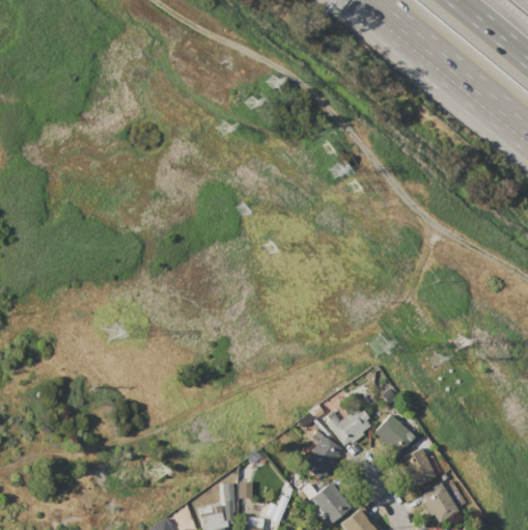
[(370,425),(343,444),(324,417),(333,410),(340,420),(358,408),(370,425)]
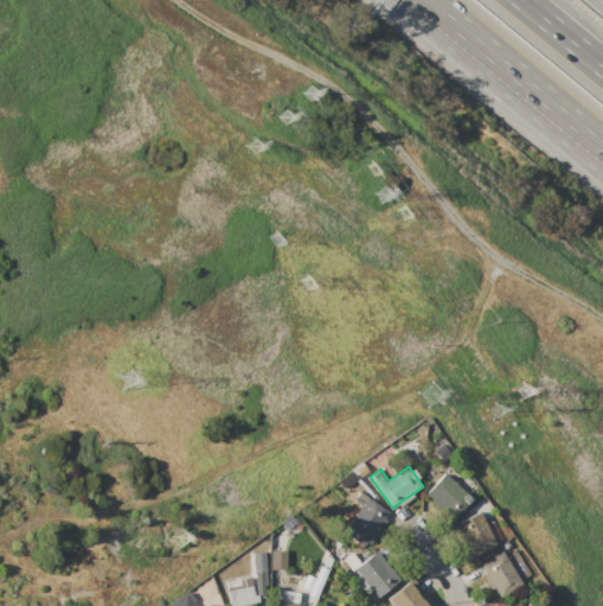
[(428,493),(446,473),(473,498),(455,518),(428,493)]
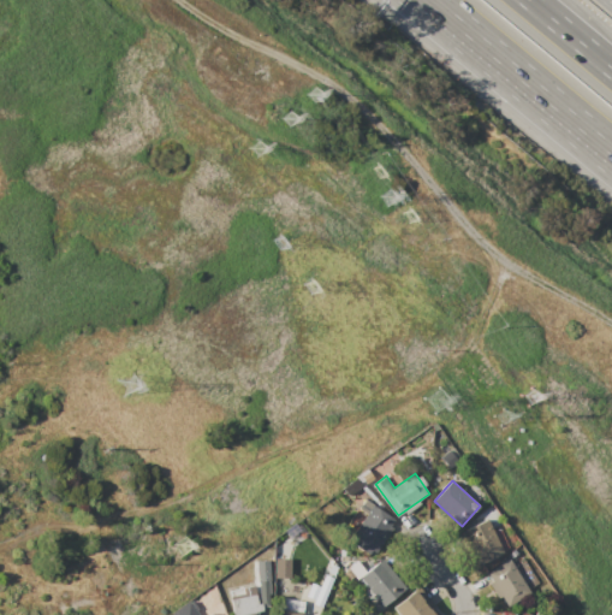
[(378,551),(354,536),(374,504),(398,521),(378,551)]
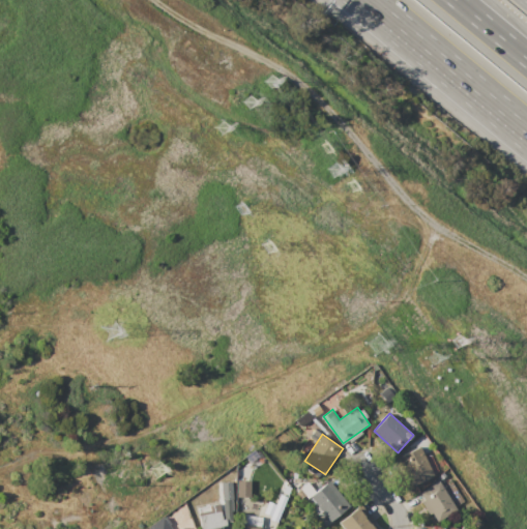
[(420,446),(435,476),(413,487),(399,457),(420,446)]
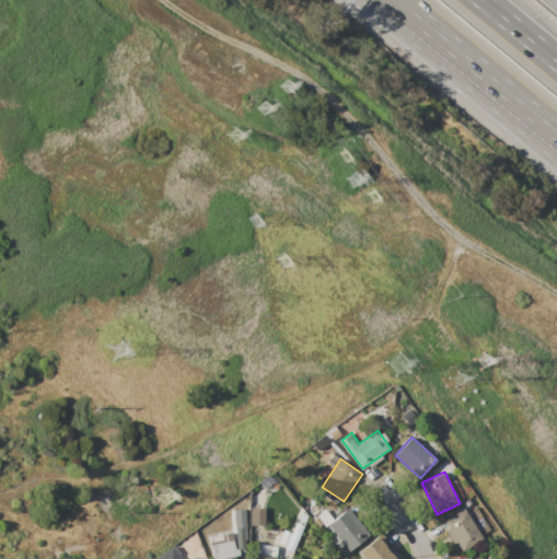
[(266,509),(252,508),(252,526),(266,526),(266,509)]
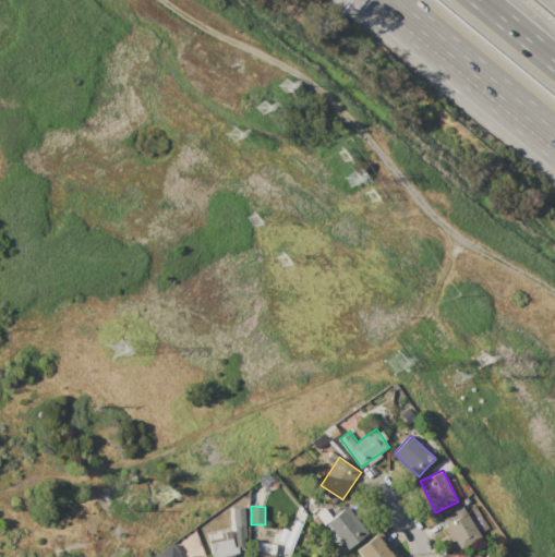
[(349,549),(328,522),(349,506),(371,532),(349,549)]
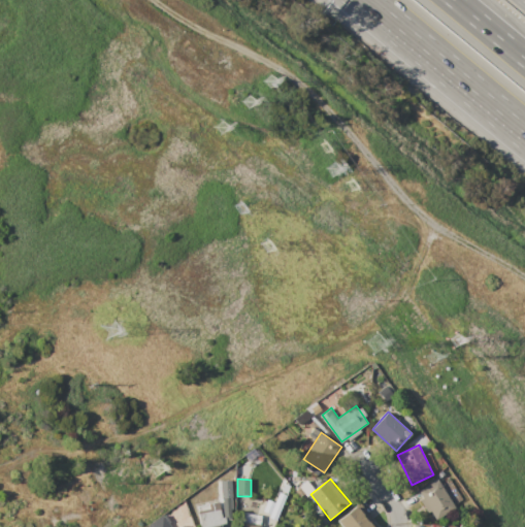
[(419,491),(438,480),(456,507),(437,520),(419,491)]
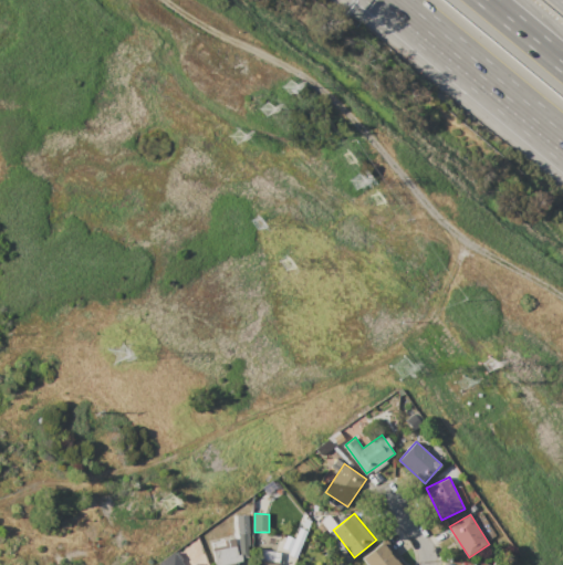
[(249,515),(239,515),(240,557),(250,556),(249,515)]
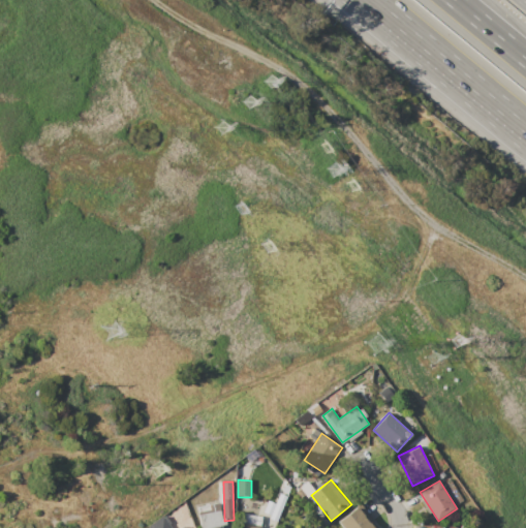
[(203,527),(198,507),(220,503),(225,527),(203,527)]
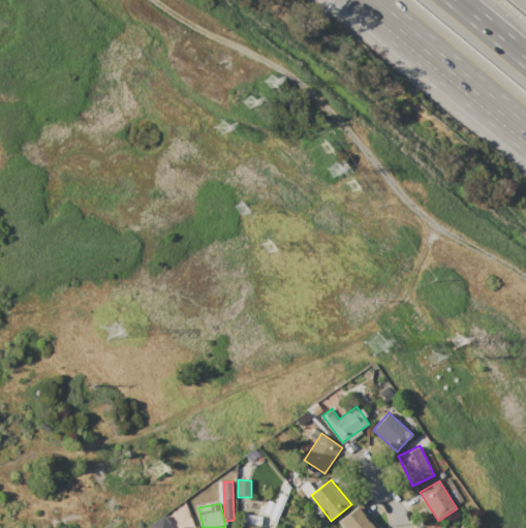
[(342,527),(338,522),(358,507),(372,527),(342,527)]
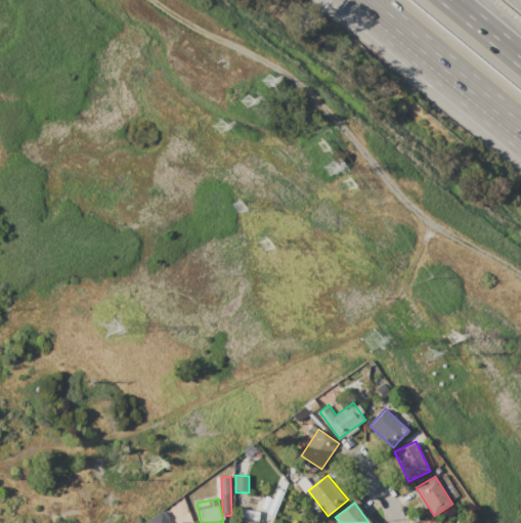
[(268,506),(274,508),(270,521),(264,519),(268,506)]
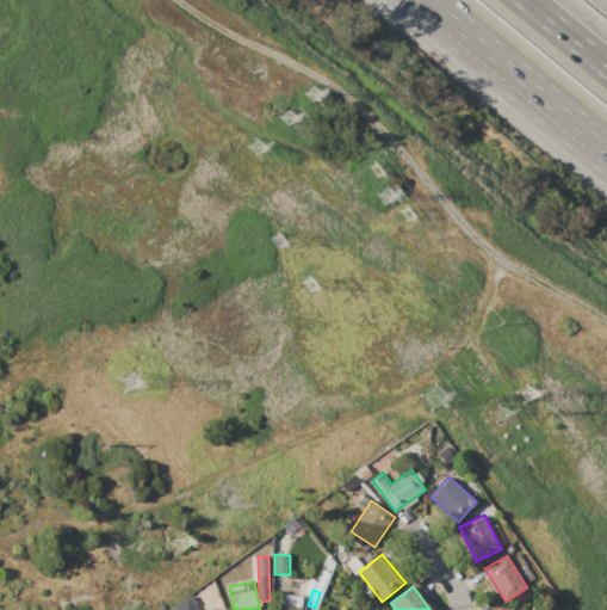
[(279,609),(283,593),(304,597),(301,609),(279,609)]
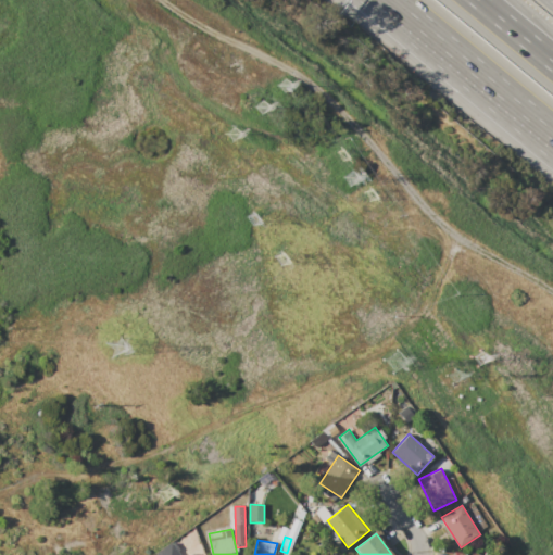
[(158,554),(158,553),(173,542),(180,554),(158,554)]
